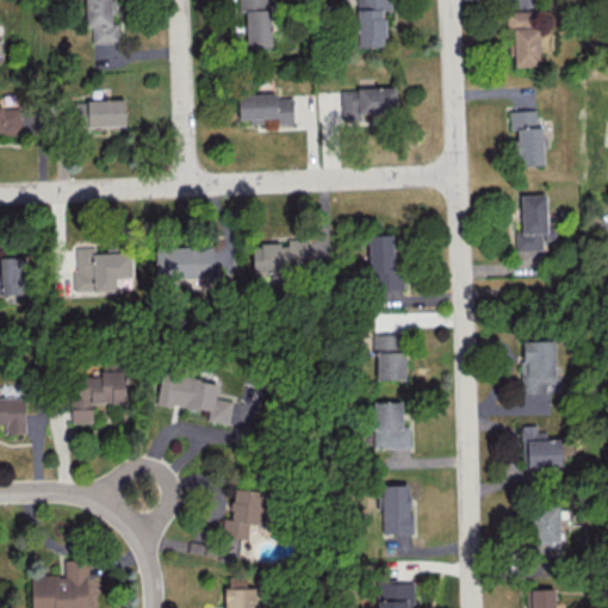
[(86,0),(87,30),(93,29),(93,45),(119,44),(119,24),(113,24),(112,0),(86,0)]
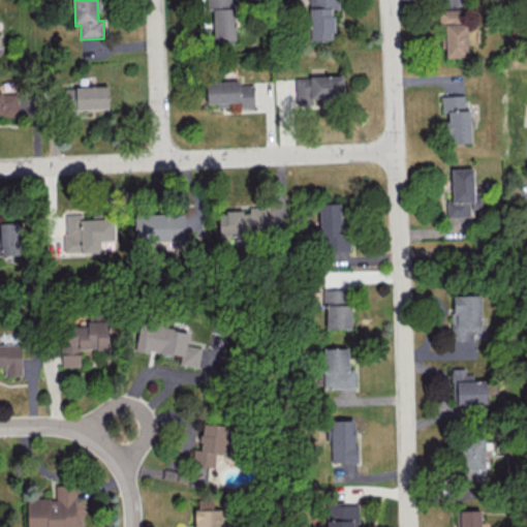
[(215,41),(237,41),(236,0),(208,0),(209,10),(215,10),(215,41)]
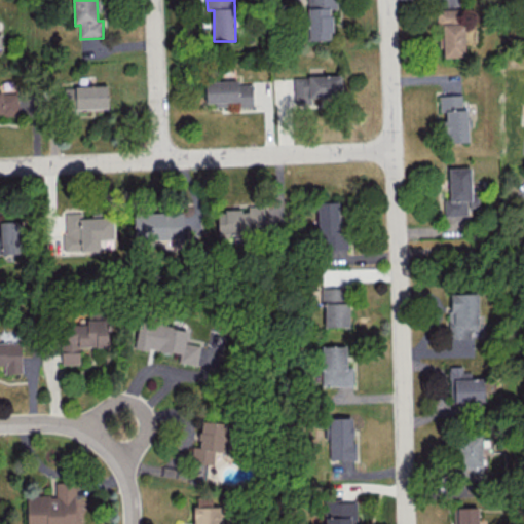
[(308,0),(310,41),(333,41),(332,10),(337,10),(337,0),(308,0)]
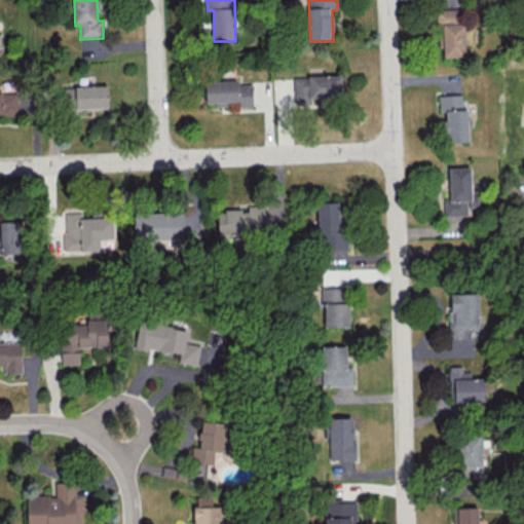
[(468,59),(466,10),(441,11),(442,59),(468,59)]
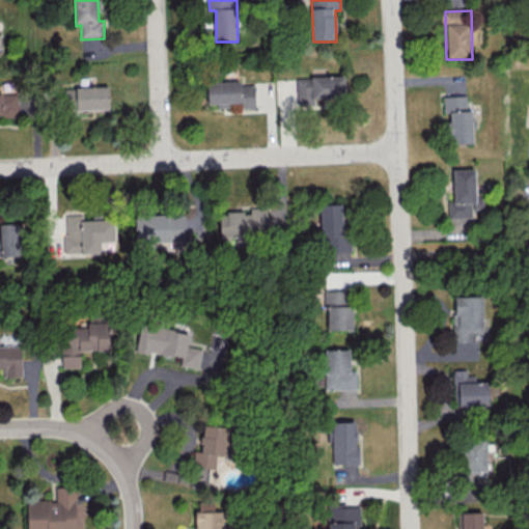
[(298,79),(299,108),(316,108),(315,100),(346,99),(346,78),(298,79)]
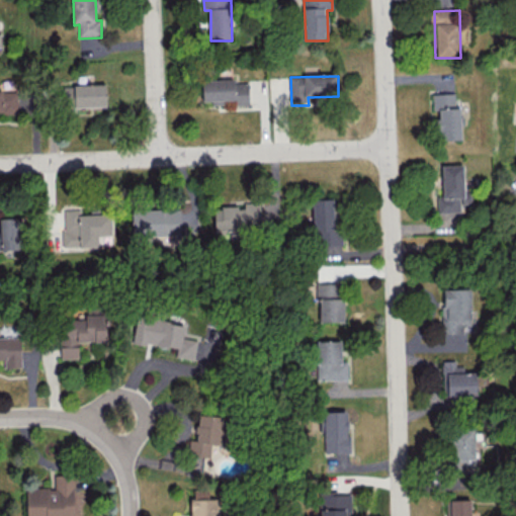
[(250,84),(236,85),(236,81),(203,82),(204,102),(237,102),(237,106),(250,106),(250,84)]
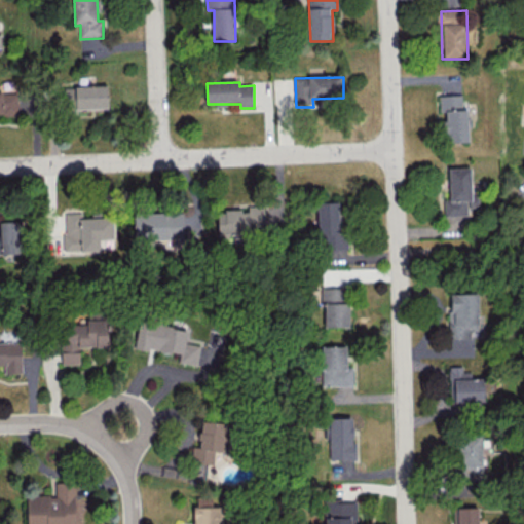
[(77,111),(110,110),(109,87),(76,88),(77,111)]
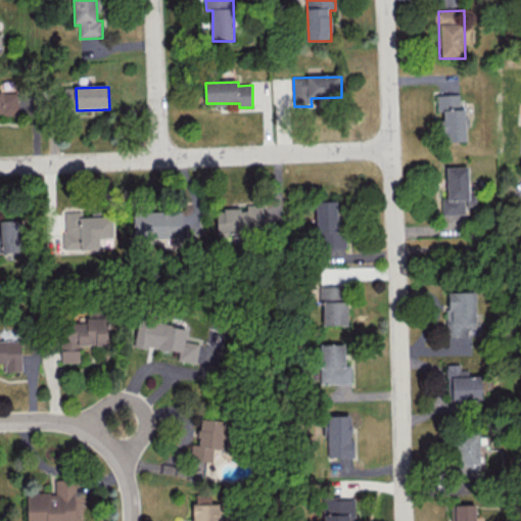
[(0,92),(0,114),(19,114),(19,92),(0,92)]
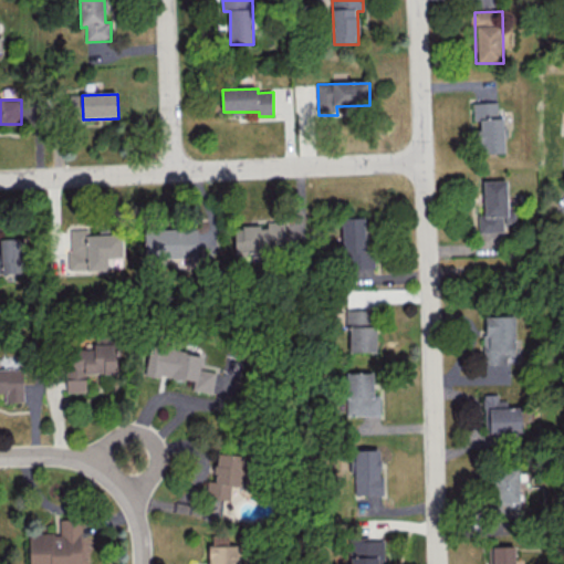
[(474,104),(474,121),(479,121),(480,155),(505,154),(504,118),(499,119),(499,104),(474,104)]
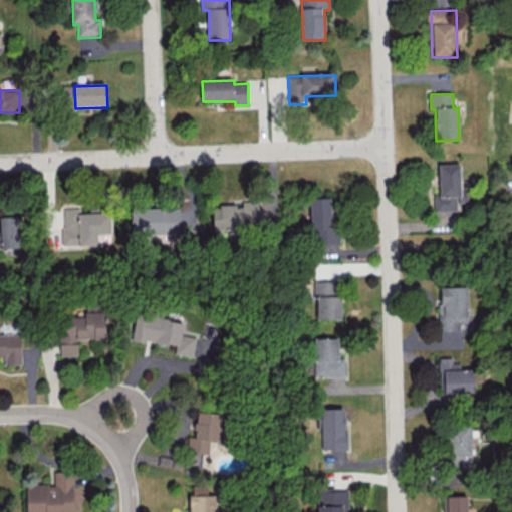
[(440,166),(441,199),(435,199),(436,213),(458,213),(458,198),(462,197),(461,165),(440,166)]
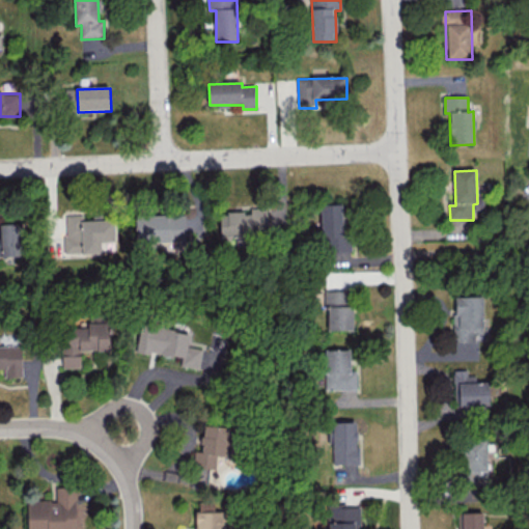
[(324,254),(353,253),(353,238),(344,238),(343,205),(323,205),(324,254)]
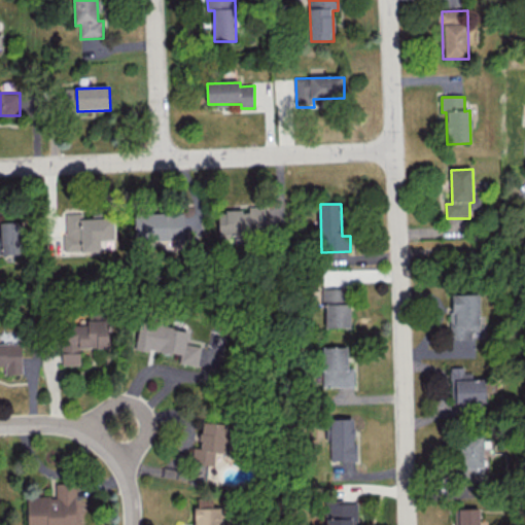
[(266,209),(250,209),(250,212),(219,212),(219,236),(267,236),(266,209)]
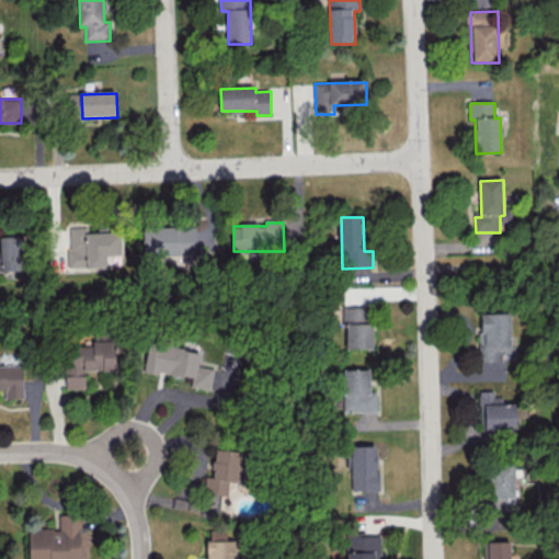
[(109,272),(107,258),(123,257),(122,232),(90,234),(90,226),(69,227),(70,273),(109,272)]
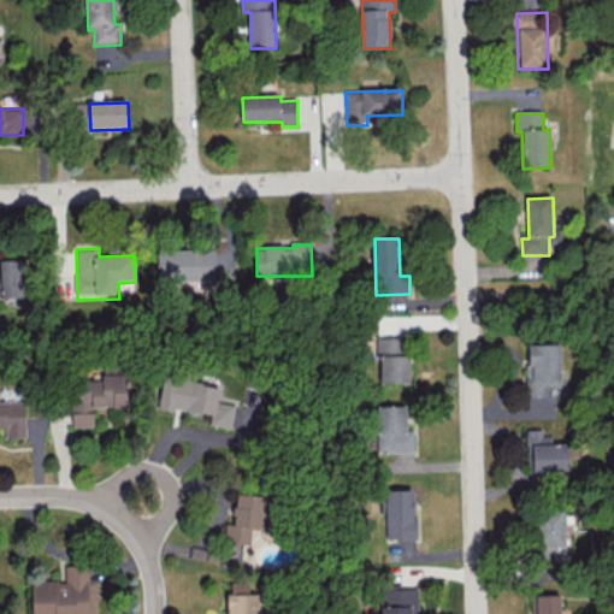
[(217,282),(217,251),(159,249),(159,282),(217,282)]
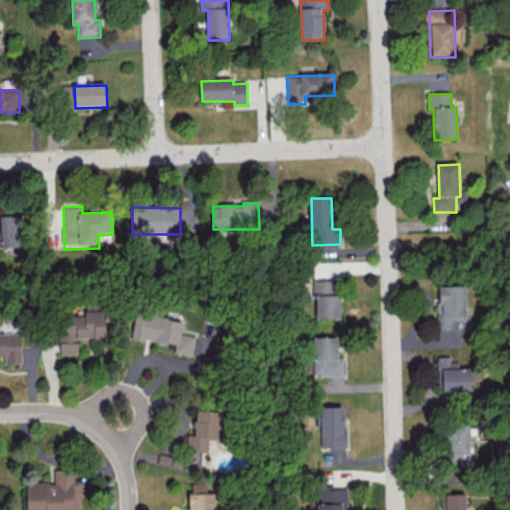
[(438,287),(439,348),(462,348),(462,323),(467,323),(467,287),(438,287)]
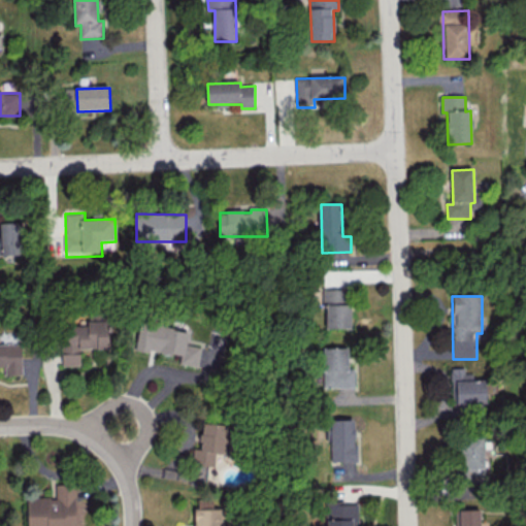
[(352,330),(353,306),(328,305),(327,329),(352,330)]
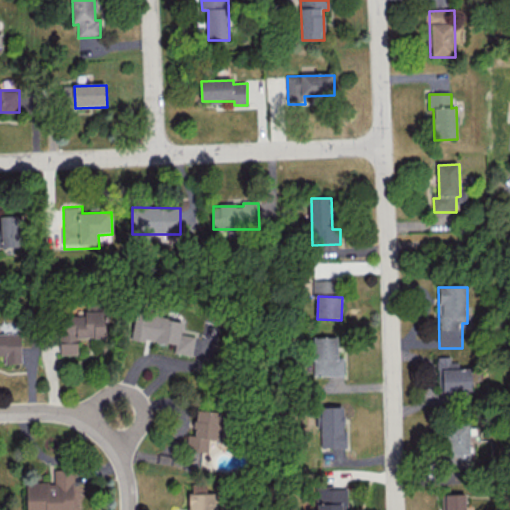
[(62,356),(80,356),(79,340),(107,340),(106,311),(86,312),(86,317),(61,317),(62,356)]
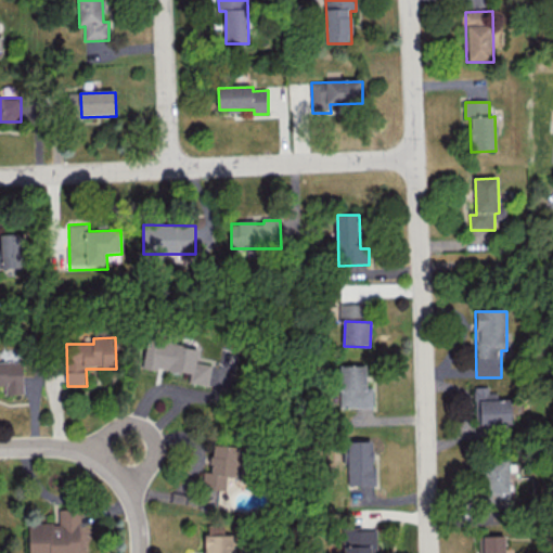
[(210,387),(214,365),(198,364),(201,345),(148,338),(144,368),(192,374),(190,385),(210,387)]
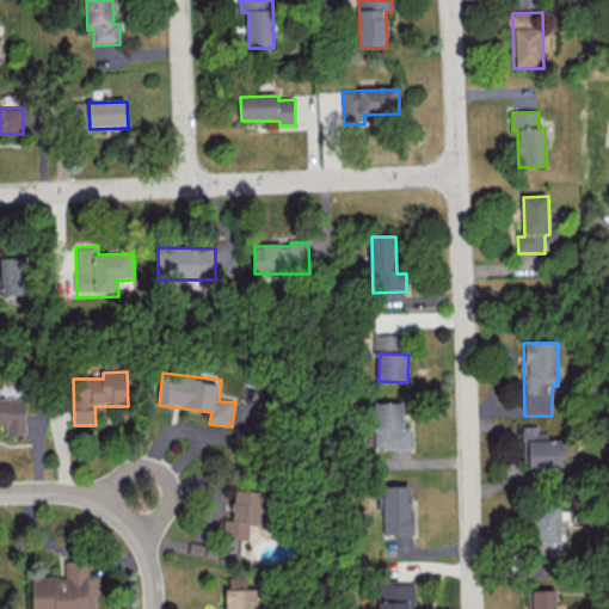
[(0,426),(7,426),(7,437),(28,436),(26,399),(1,399),(0,387),(0,386),(0,426)]
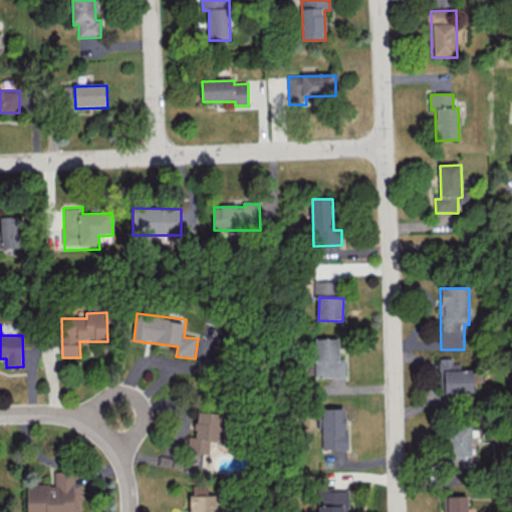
[(340,360),(339,339),(315,339),(316,378),(346,377),(346,360),(340,360)]
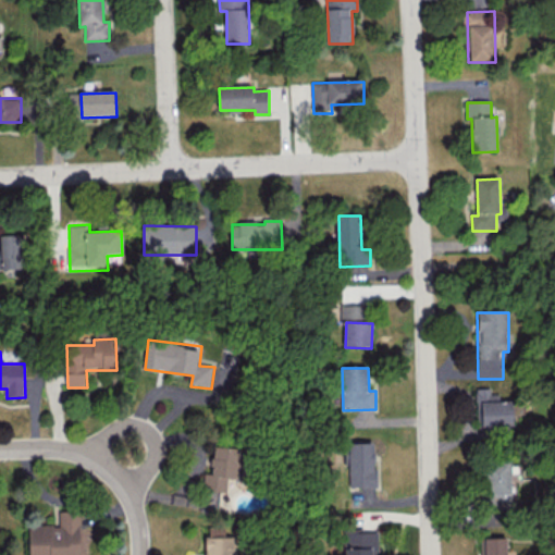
[(494,390),(477,390),(478,427),(514,427),(514,402),(494,402),(494,390)]
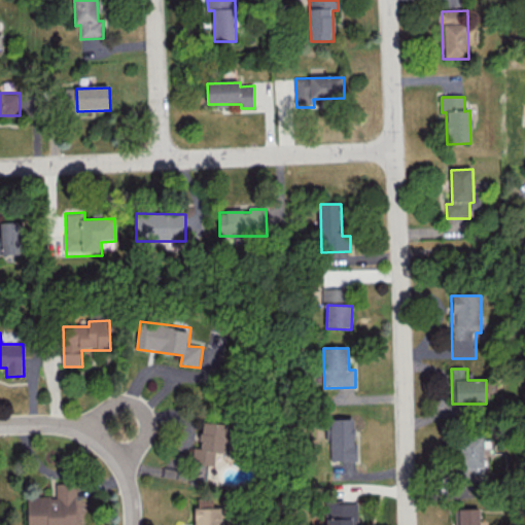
[(331,462),(356,462),(356,420),(331,420),(331,462)]
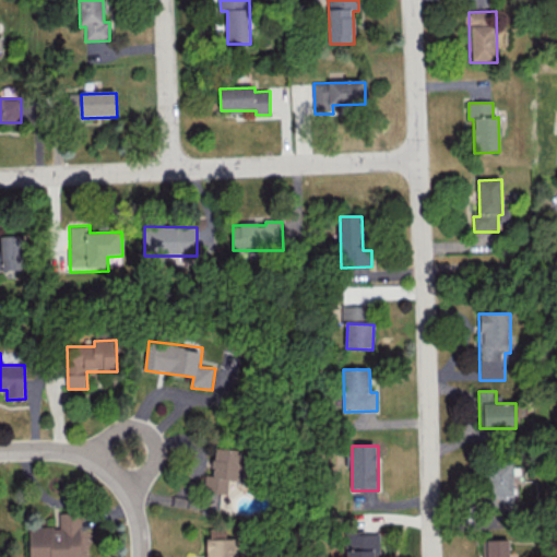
[(244,451),(215,449),(214,476),(205,476),(205,494),(221,495),(220,514),(240,516),(244,451)]
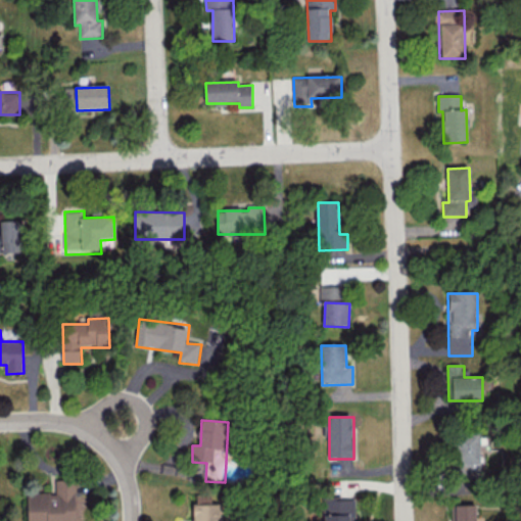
[(29,494),(28,520),(86,520),(85,481),(56,481),(56,493),(29,494)]
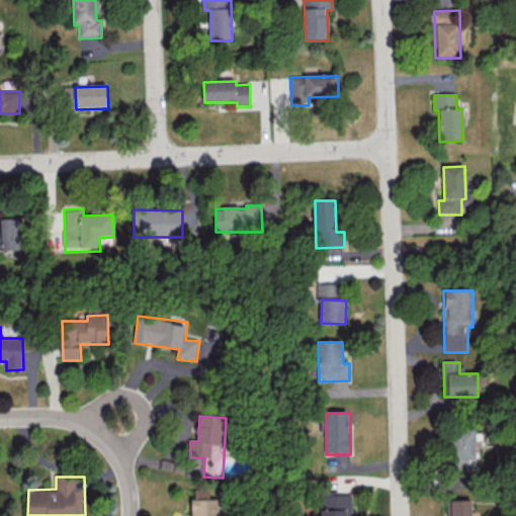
[(351,515),(352,496),(322,496),(321,515),(351,515)]
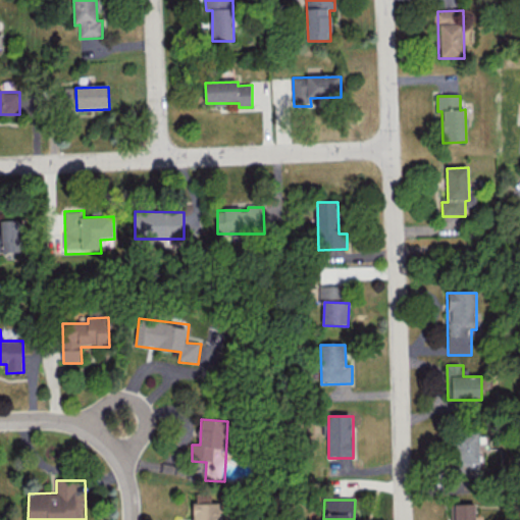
[(224,519),(225,504),(194,504),(194,519),(224,519)]
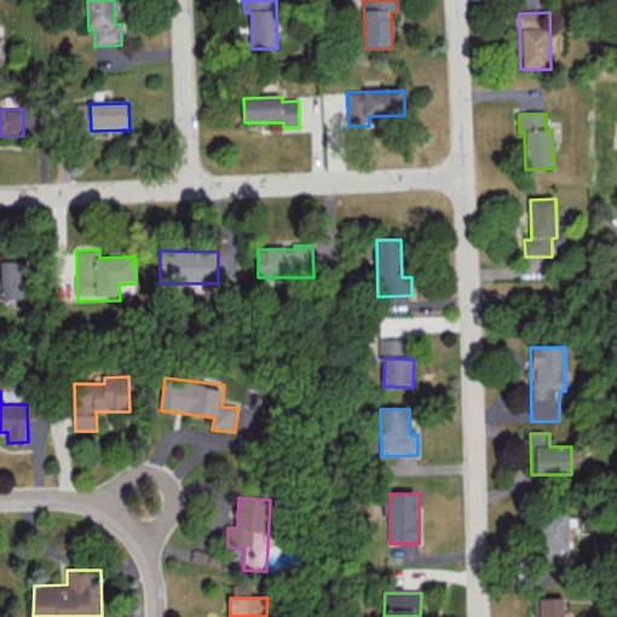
[(540,599),(540,616),(574,616),(574,615),(565,615),(564,599),(540,599)]
